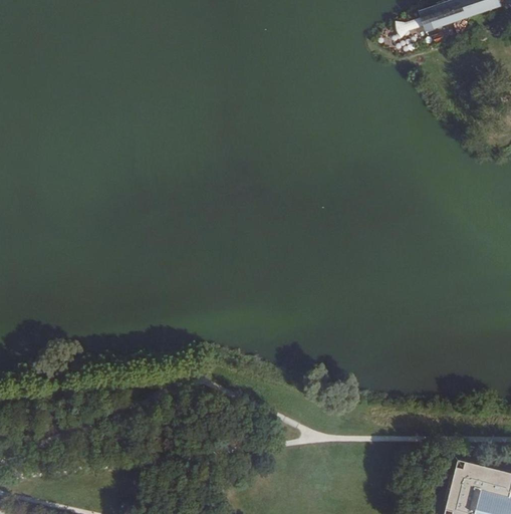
[(473,15),(499,6),(496,0),(450,0),(433,6),(431,7),(438,27),(440,26),(455,21),(473,15)]
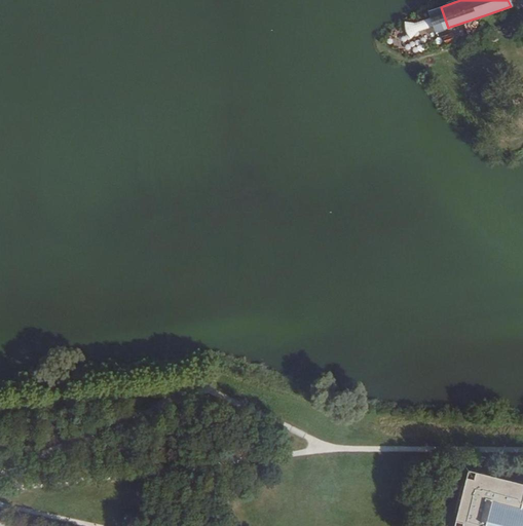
[(448,28),(441,7),(432,10),(434,17),(416,24),(407,23),(406,24),(406,26),(406,27),(406,28),(406,29),(406,30),(406,31),(407,32),(408,33),(408,34),(409,35),(410,36),(411,37),(412,37),(419,31),(437,25),(439,31),(448,28)]
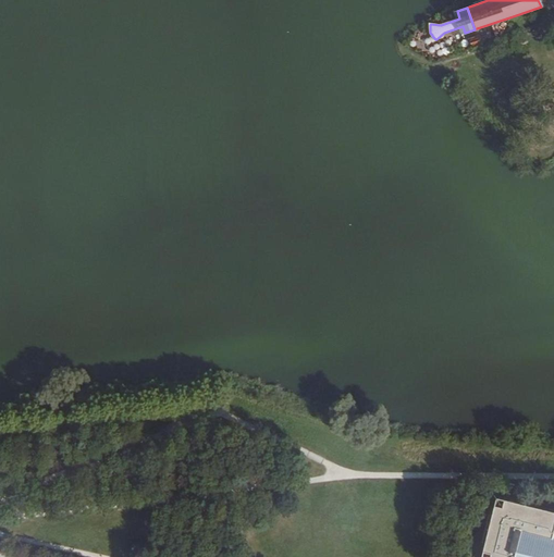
[(513,16),(493,23),(500,41),(513,16)]
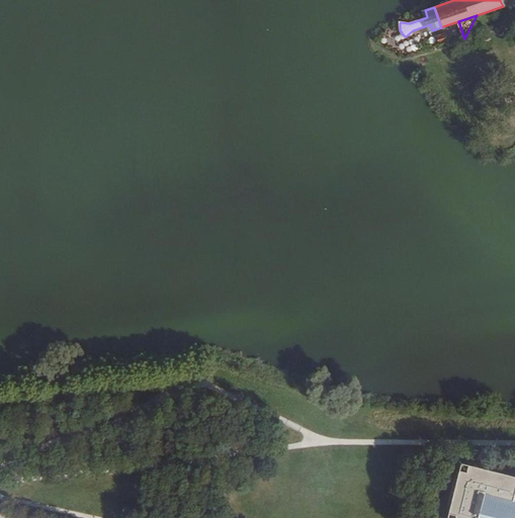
[(482,517),(486,505),(479,503),(481,493),(514,501),(514,476),(489,469),(490,466),(469,460),(467,467),(460,465),(449,509),(456,512),(454,517),(482,517)]
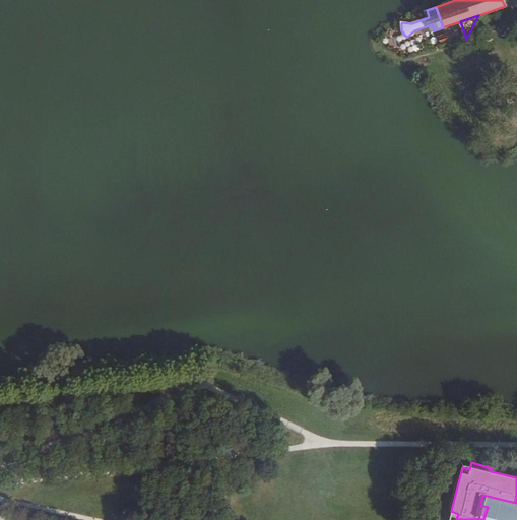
[(516,503),(482,495),(480,505),(488,507),(483,519),(516,519),(516,503)]
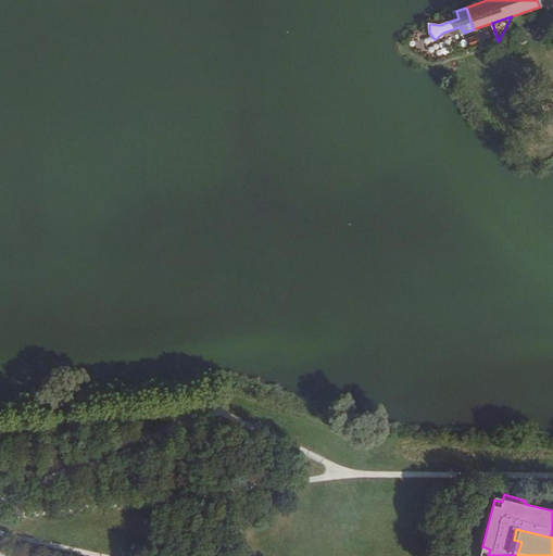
All buildings are outlined.
